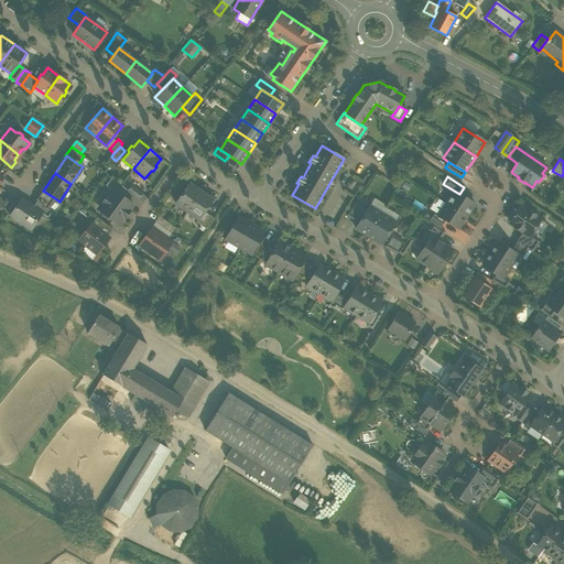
[(126,188),(111,177),(106,185),(111,191),(112,190),(120,196),(126,188)]
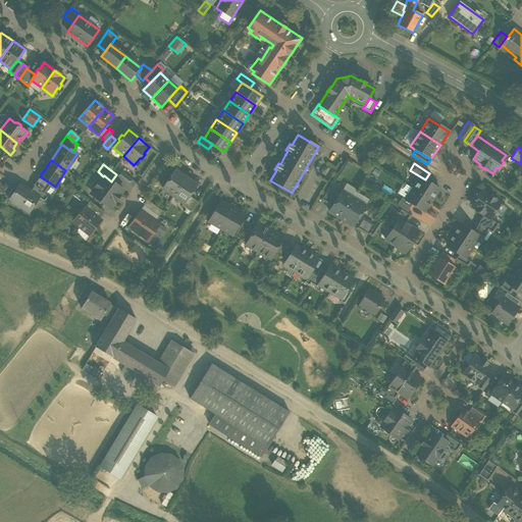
[(176,168),(162,189),(173,196),(186,177),(180,174),(180,171),(176,168)]
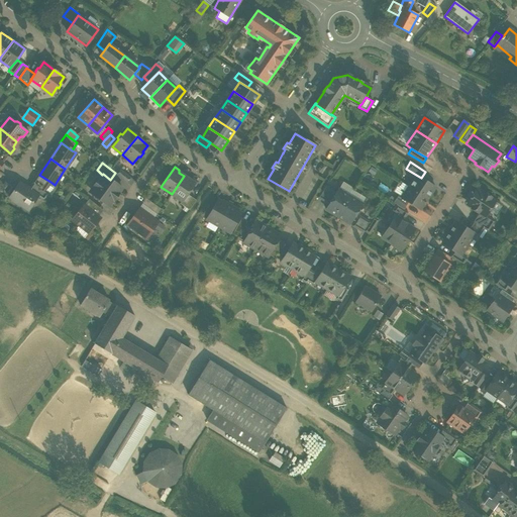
[(130,178),(120,170),(116,175),(126,183),(130,178)]
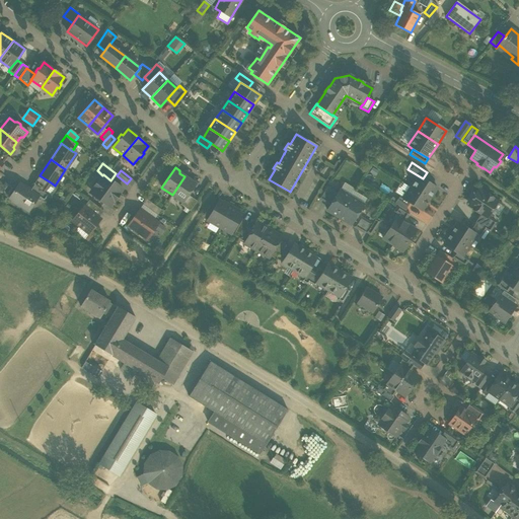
[(51,182),(40,175),(39,174),(32,183),(33,184),(45,192),(51,182)]
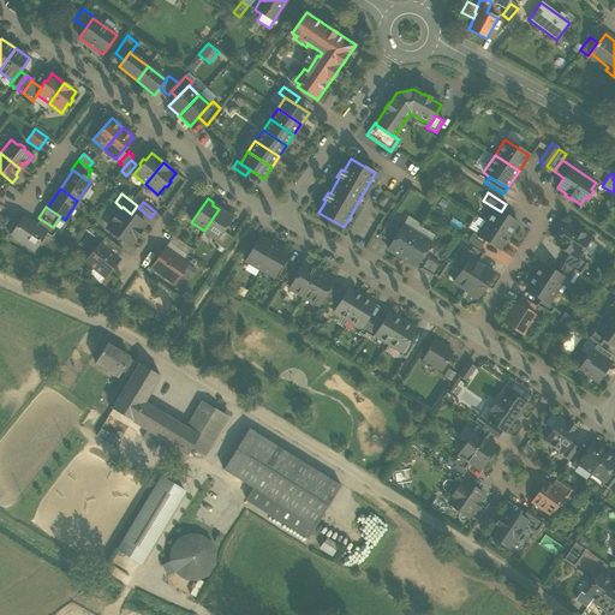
[(131,214),(123,207),(121,208),(107,228),(114,233),(114,237),(118,239),(121,239),(130,245),(145,224),(131,214)]
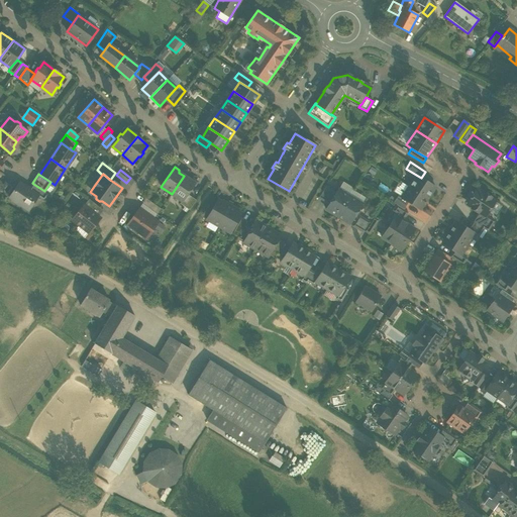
[(421,178),(416,175),(408,187),(427,199),(435,187),(421,178)]
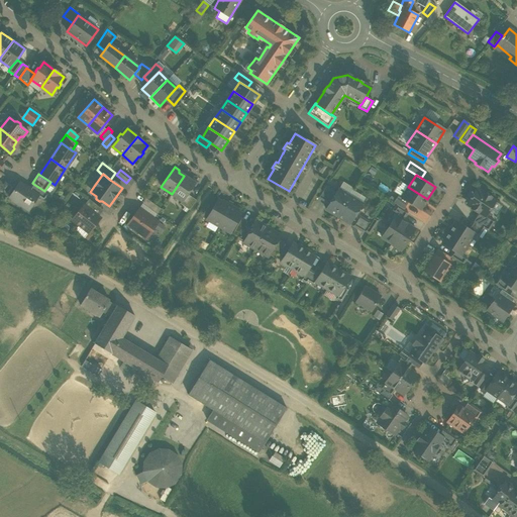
[(184,176),(172,194),(182,201),(182,202),(187,194),(196,182),(191,179),(189,179),(184,176)]
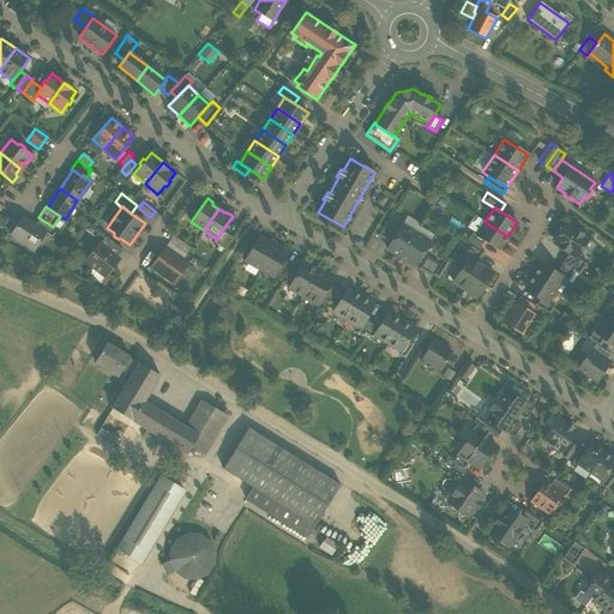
[(35,224),(23,217),(11,235),(16,239),(16,240),(22,244),(23,242),(30,248),(36,240),(38,241),(44,233),(46,232),(35,224)]
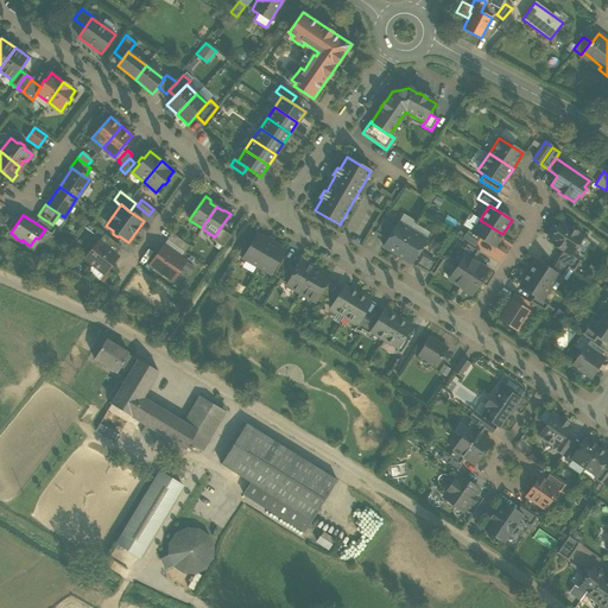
[(52,225),(39,216),(35,222),(45,229),(44,230),(51,235),(57,228),(52,225)]
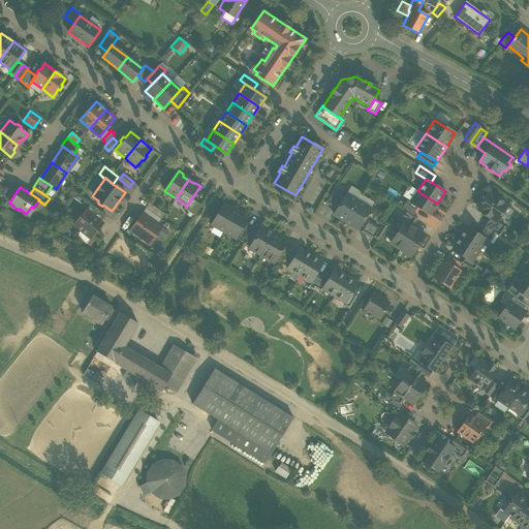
[(344,197),(332,189),(324,201),(337,210),(344,197)]
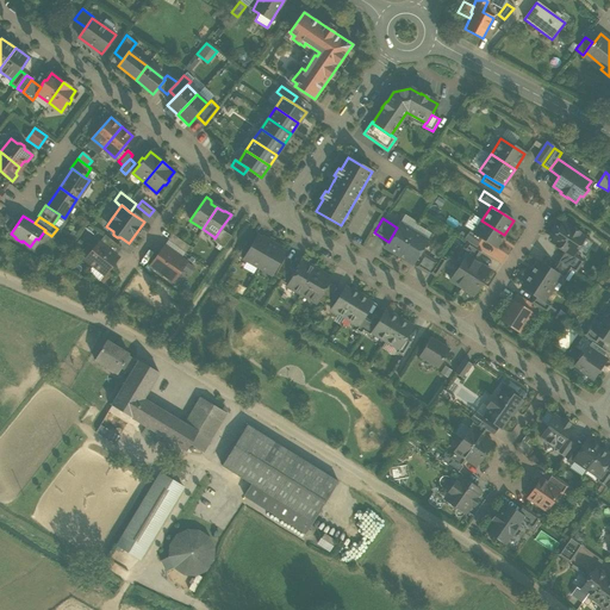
[(504,235),(481,221),(474,232),(473,234),(481,238),(496,247),(499,241),(500,241),(504,235)]
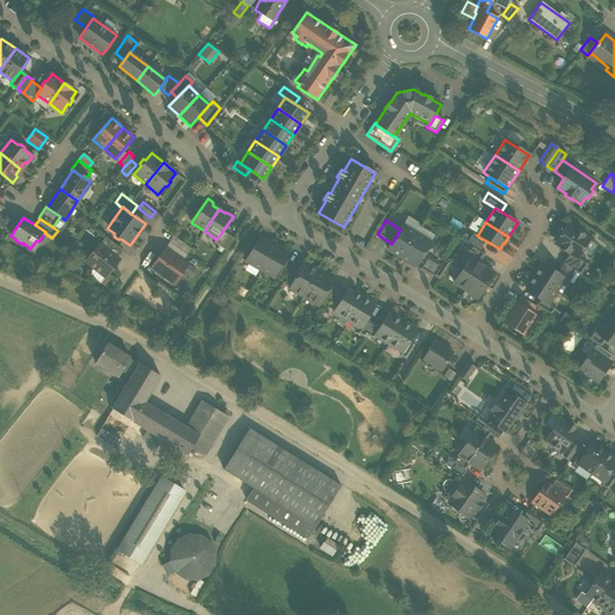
[(415,232),(402,225),(400,230),(392,244),(387,250),(400,257),(415,232)]
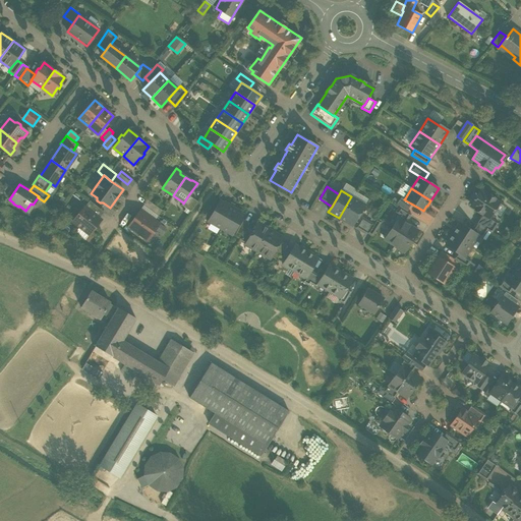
[(486,195),(479,190),(475,196),(476,197),(471,207),(475,209),(474,210),(481,215),(488,219),(489,218),(499,203),(495,199),(495,198),(487,194),(486,195)]
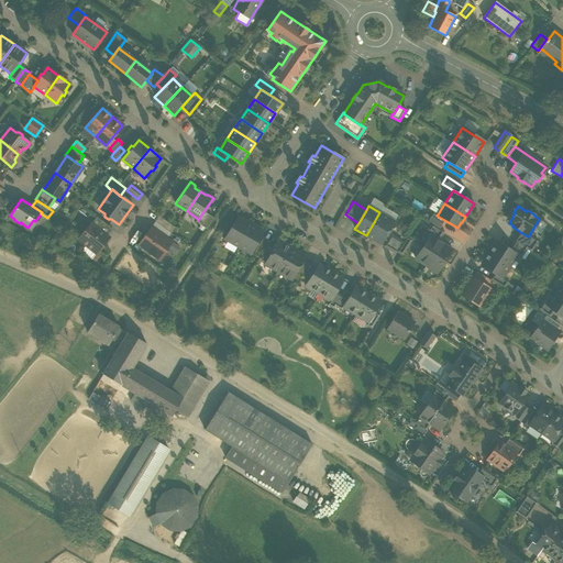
[(213,218),(203,211),(198,220),(198,219),(196,222),(206,229),(213,218)]
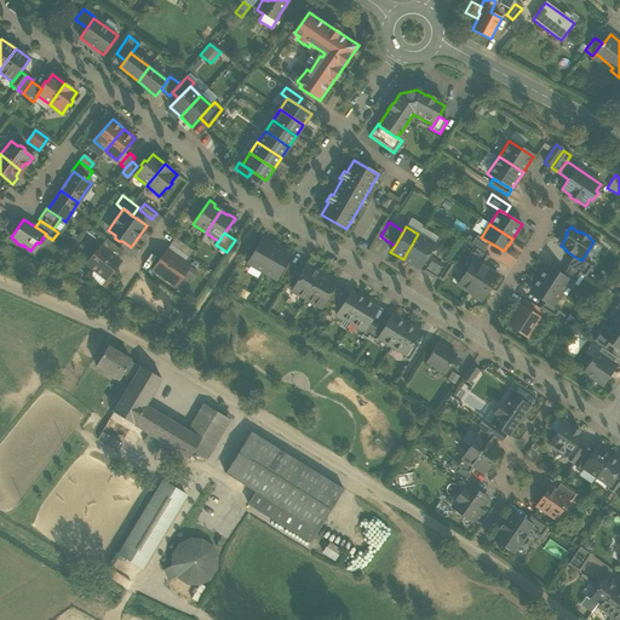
[(434,244),(418,234),(403,259),(419,269),(434,244)]
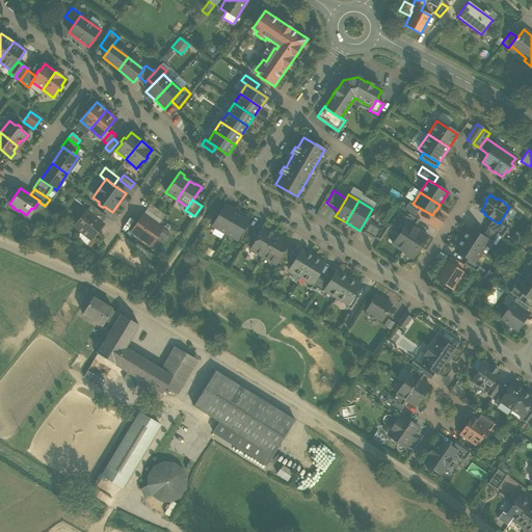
[(414,203),(409,201),(404,209),(408,211),(415,215),(420,208),(413,204),(414,203)]
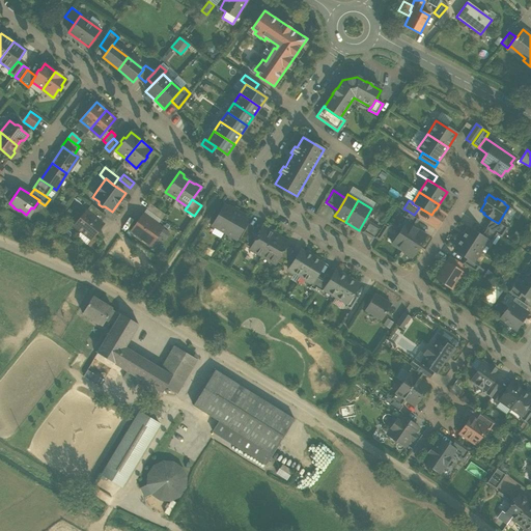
[(149,202),(144,211),(159,222),(165,214),(149,202)]
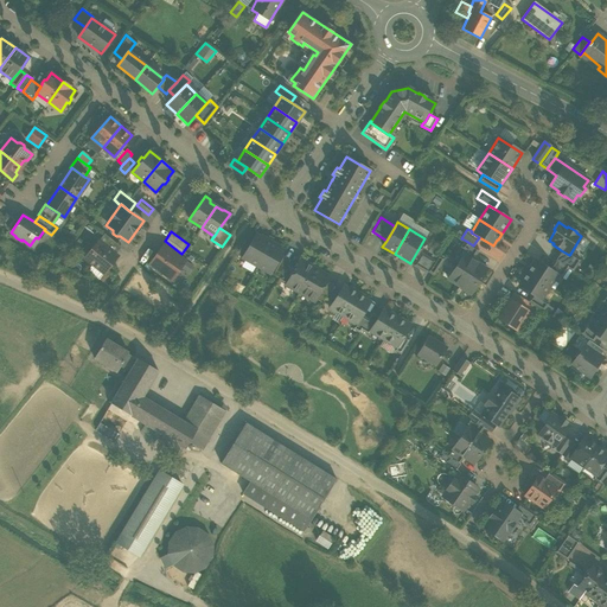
[(104,234),(98,241),(104,246),(110,238),(104,234)]
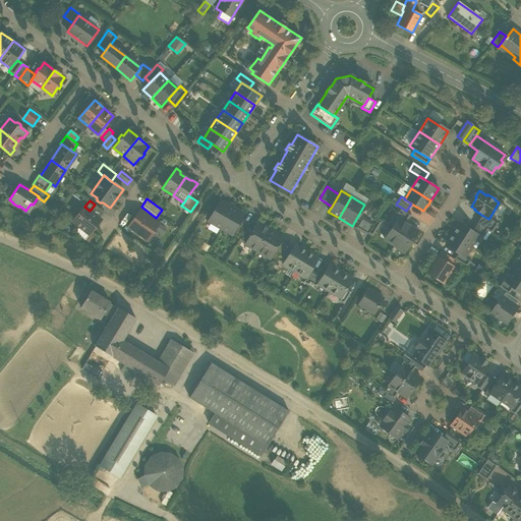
[(213,200),(204,216),(210,220),(219,204),(213,200)]
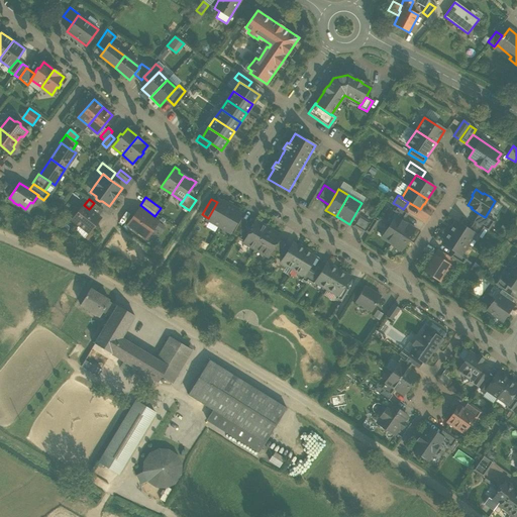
[(208,218),(207,220),(219,227),(230,207),(218,200),(208,218)]
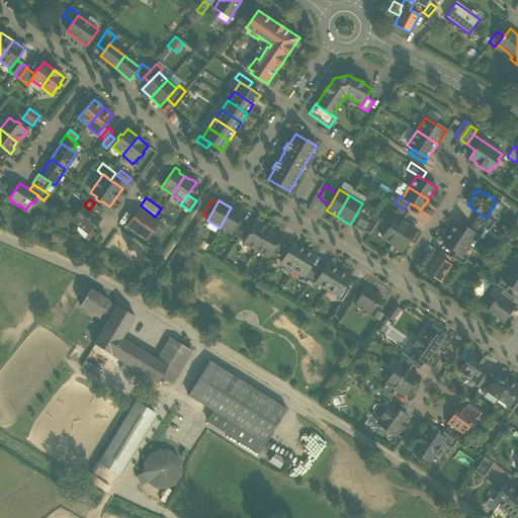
[(94,203),(89,209),(98,217),(103,210),(94,203)]
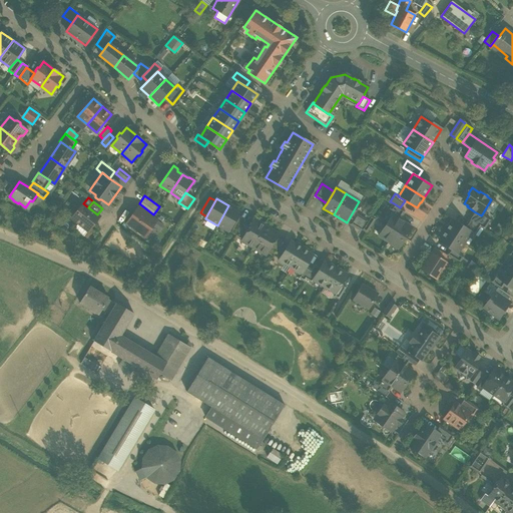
[(88,207),(83,203),(71,218),(87,231),(99,216),(88,207)]
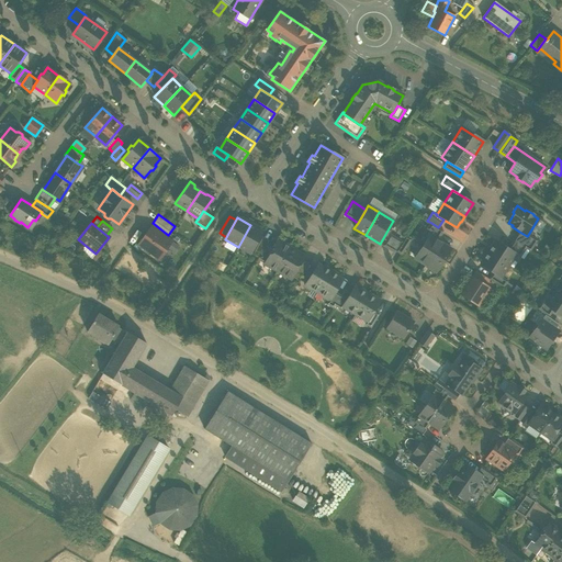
[(438,227),(431,223),(428,229),(431,232),(429,235),(436,240),(442,231),(438,227)]
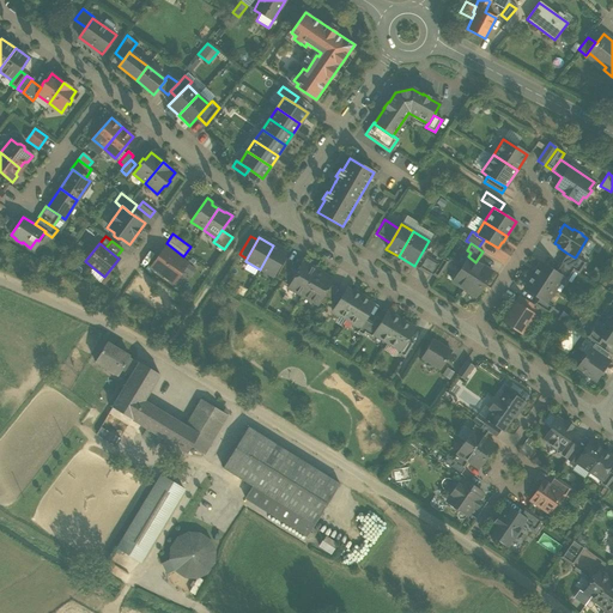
[(273,246),(260,269),(273,277),(286,253),(273,246)]
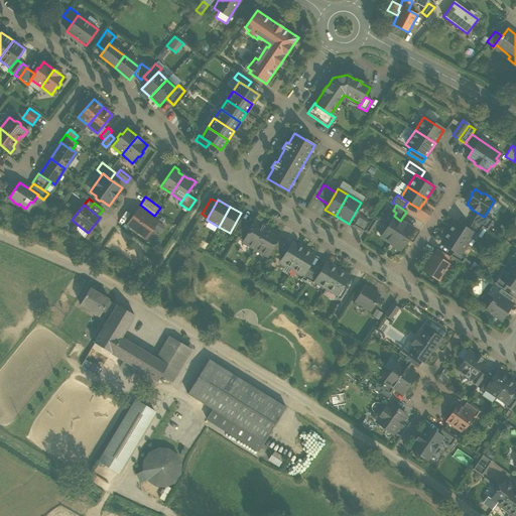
[(158,222),(138,208),(127,225),(146,238),(158,222)]
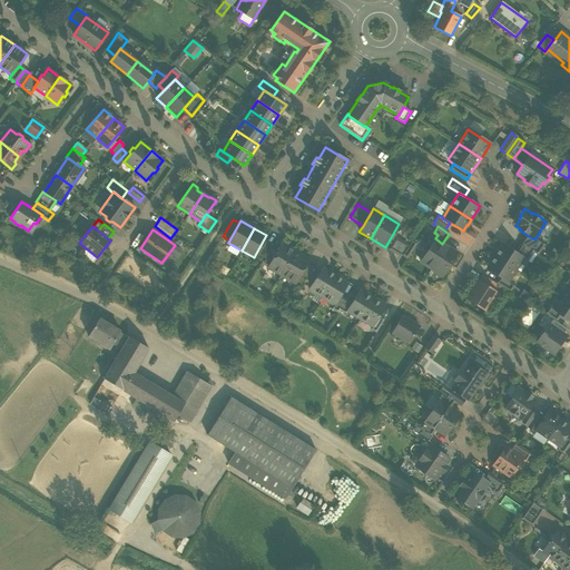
[(534,239),(527,235),(520,244),(521,245),(532,252),(537,255),(544,244),(536,238),(534,239)]
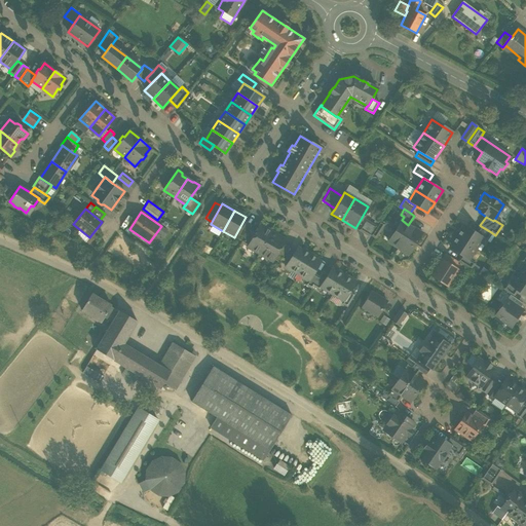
[(375,226),(365,219),(359,230),(369,236),(370,234),(375,226)]
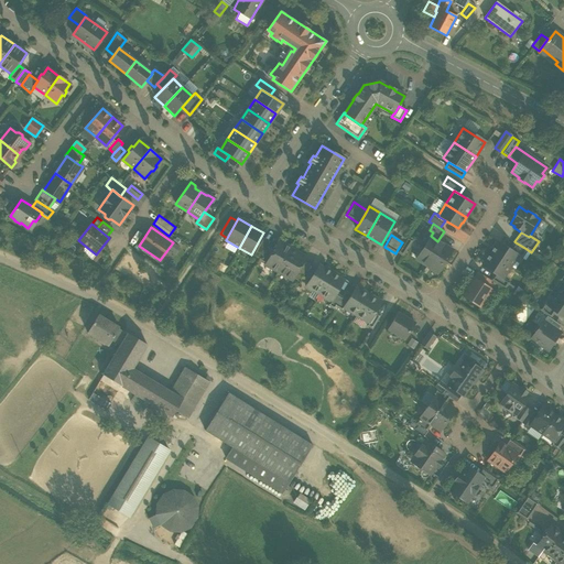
[(437,241),(431,236),(423,248),(444,261),(448,256),(448,257),(453,250),(446,246),(446,247),(437,241)]
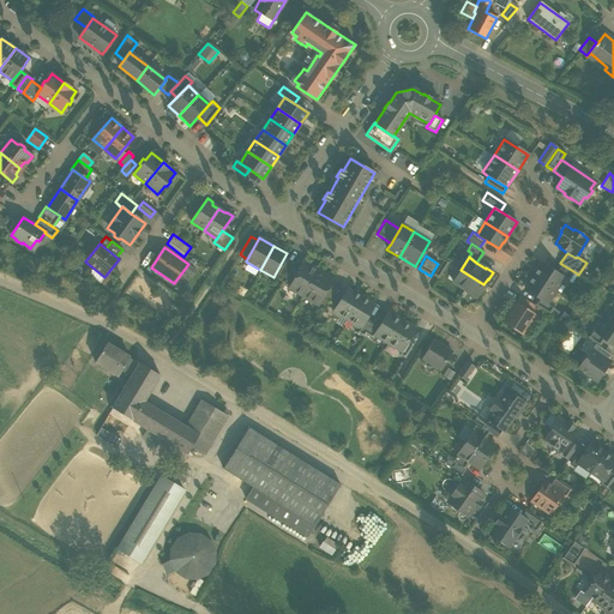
[(438,264),(432,274),(438,278),(449,262),(443,258),(438,264)]
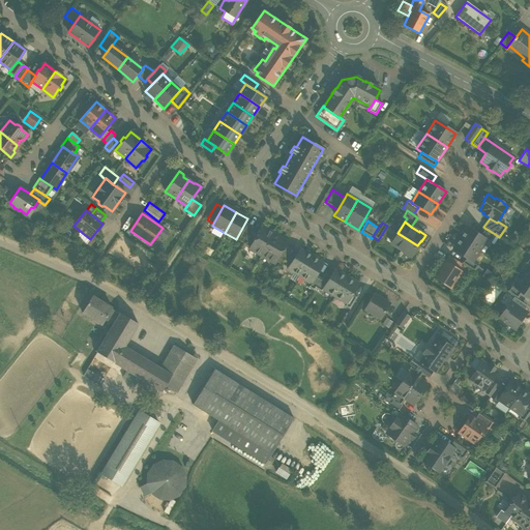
[(247,224),(238,240),(243,243),(251,231),(253,227),(247,224)]
